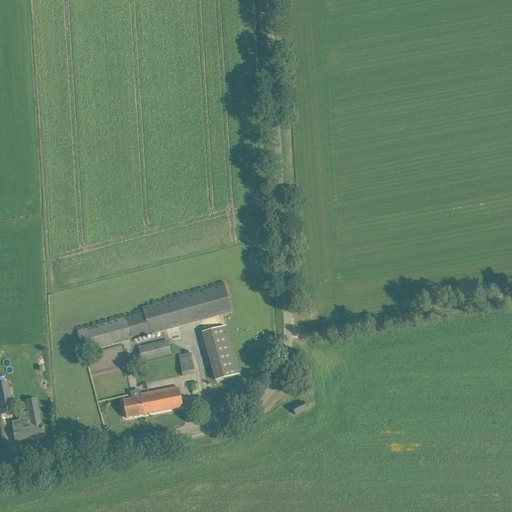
[(83,353),(222,314),(232,312),(224,285),(143,307),(144,313),(77,331),(83,353)]
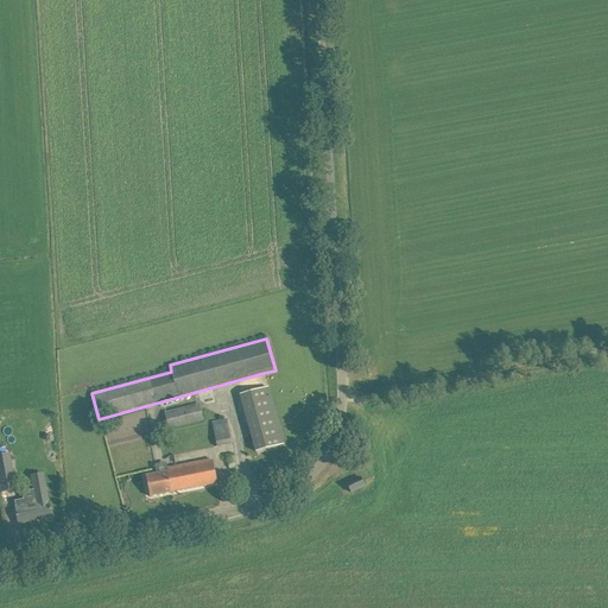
[(268,387),(239,394),(255,453),(284,444),(268,387)]
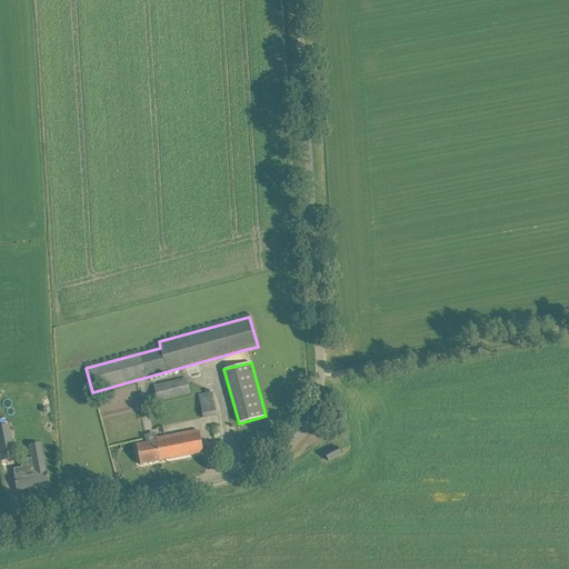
[(191,393),(187,377),(153,386),(158,403),(191,393)]
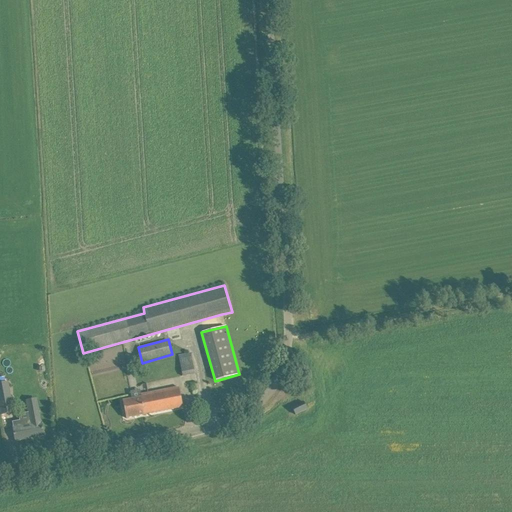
[(181,356),(179,356),(180,364),(183,376),(188,375),(195,373),(191,354),(181,356)]
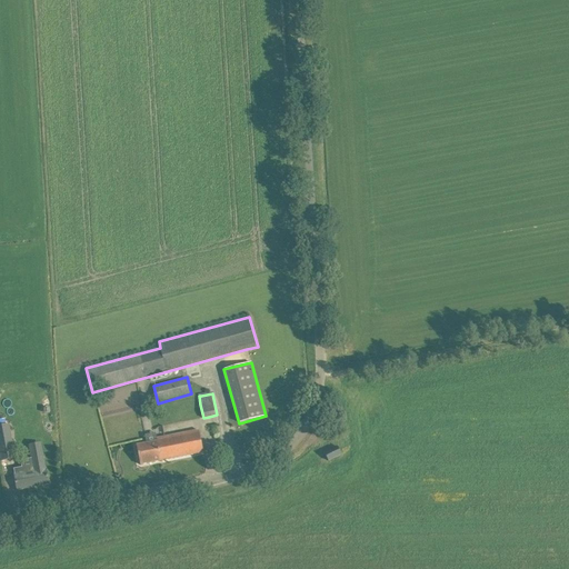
[(8,425),(0,426),(0,456),(1,461),(15,459),(8,425)]
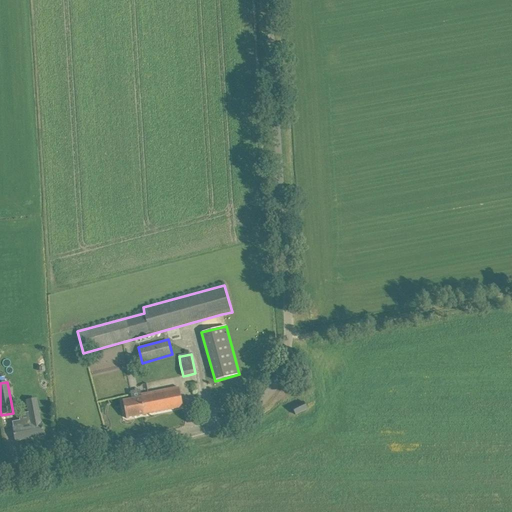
[(183,407),(181,397),(179,387),(141,395),(141,397),(123,401),(126,418),(183,407)]
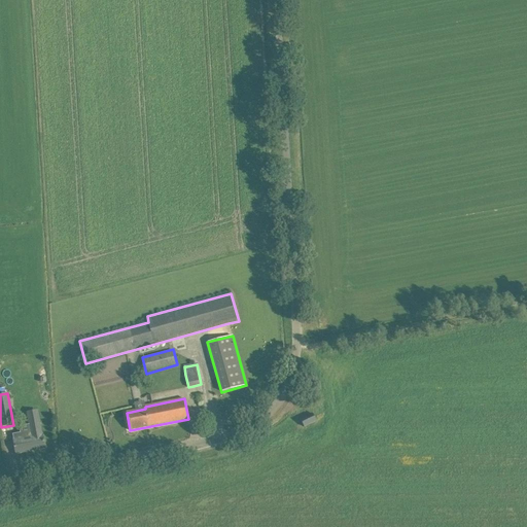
[(304,427),(316,421),(313,414),(301,420),(304,427)]
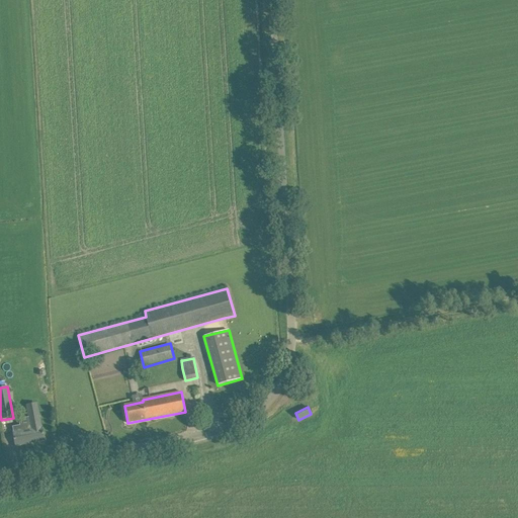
[(13,432),(12,433),(15,446),(45,440),(42,427),(41,427),(38,411),(28,413),(30,424),(12,428),(13,432)]
